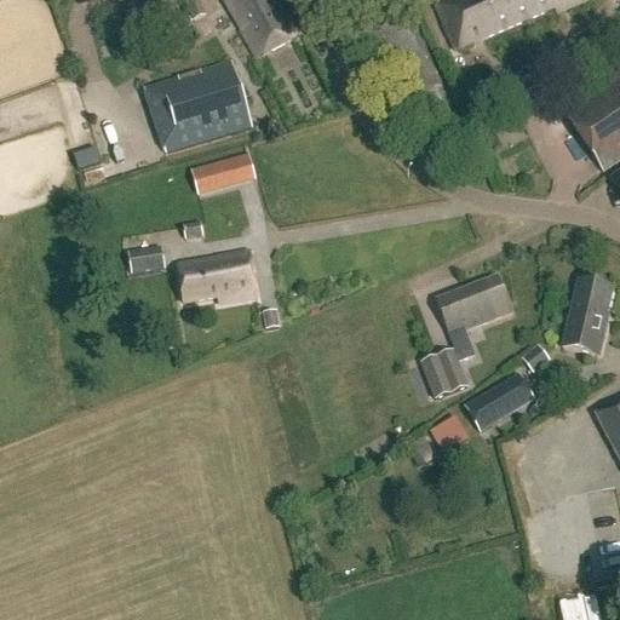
[(206,16),(199,0),(181,0),(191,23),(206,16)]
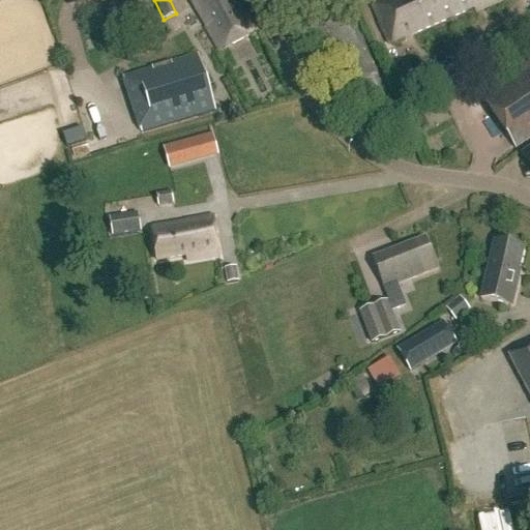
[(188,0),(200,19),(199,19),(217,53),(257,30),(239,0),(188,0)]
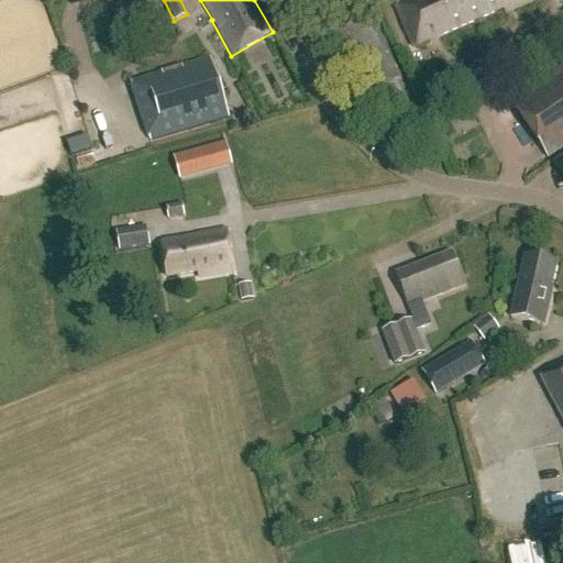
[(542,0),(422,0),(422,1),(410,6),(408,1),(395,8),(412,48),(503,10),(505,15),(542,0)]
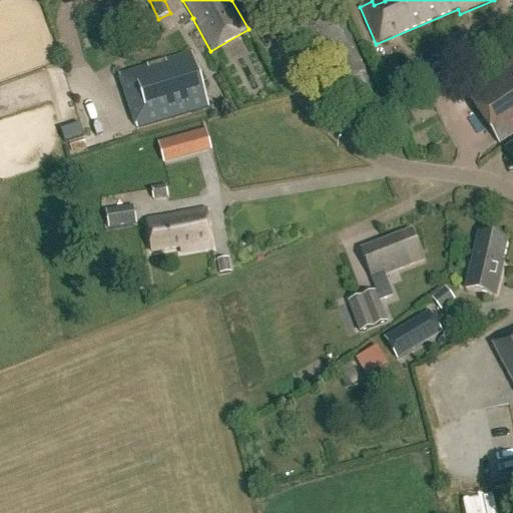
[(208,108),(191,54),(119,75),(135,130),(208,108)]
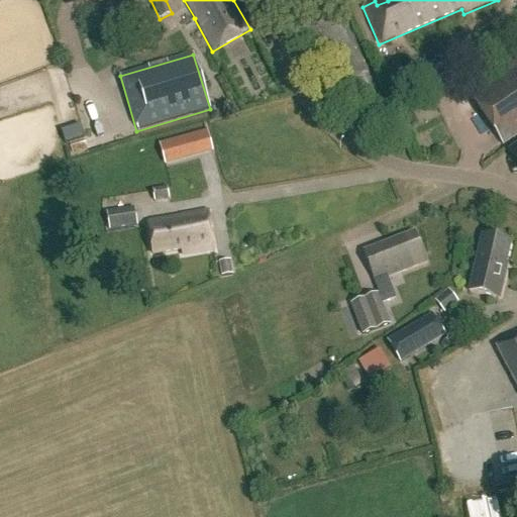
[(516,134),(516,67),(469,99),(500,146),(516,134)]
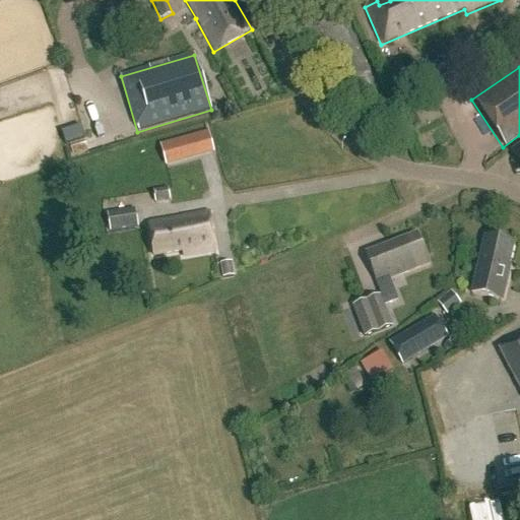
[(212,151),(206,130),(158,142),(165,164),(212,151)]
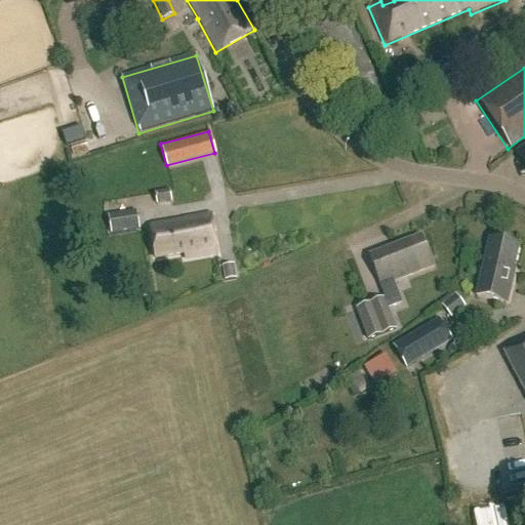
[(84,132),(69,136),(73,152),(88,148),(84,132)]
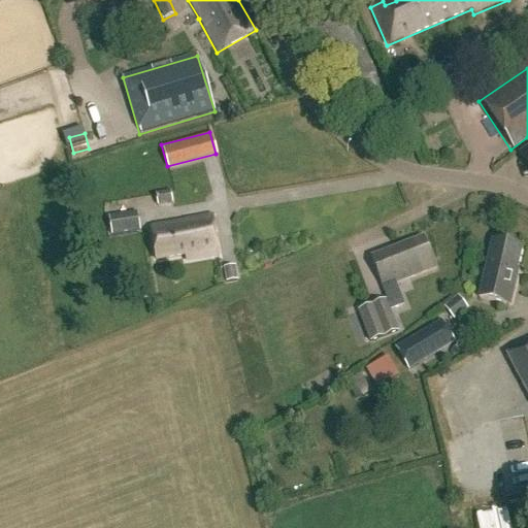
[(172,204),(171,192),(156,195),(157,206),(172,204)]
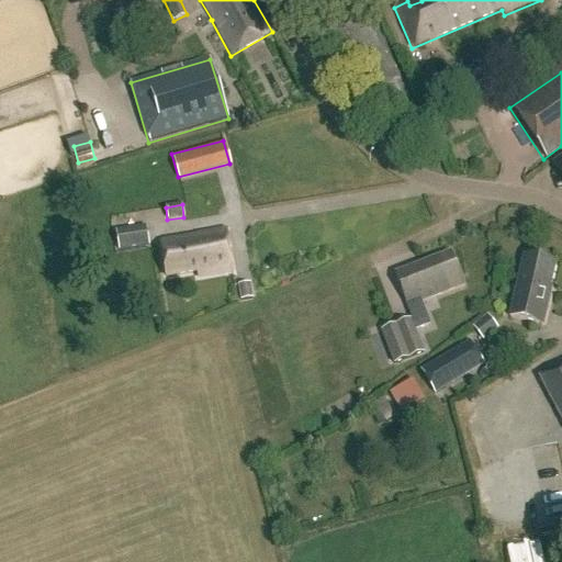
[(149,247),(146,228),(115,233),(119,251),(149,247)]
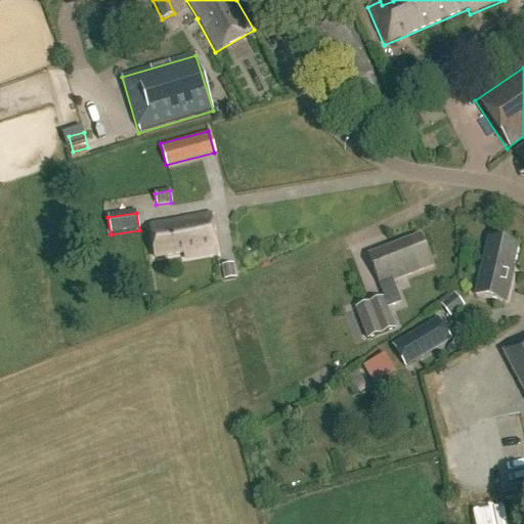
[(217,259),(212,216),(185,219),(185,223),(151,227),(156,263),(189,259),(189,262),(217,259)]
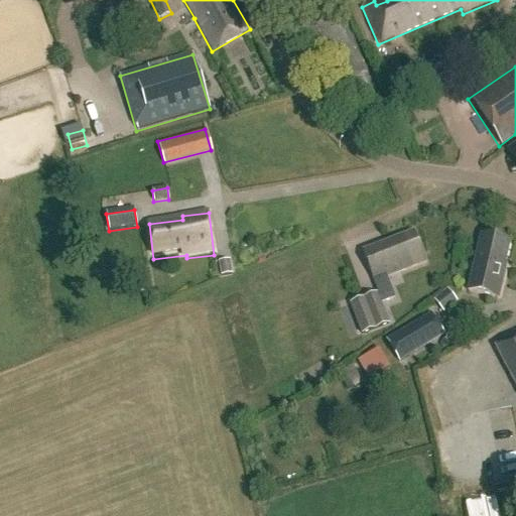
[(390,324),(383,303),(396,298),(388,277),(414,267),(425,263),(413,232),(403,236),(360,253),(371,283),(374,282),(379,294),(352,304),(363,335),(390,324)]
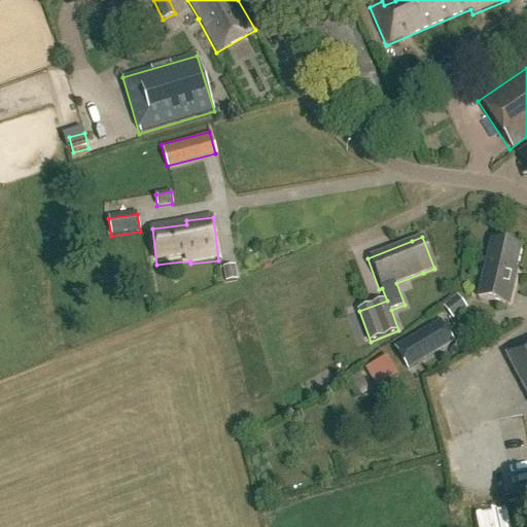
[(520,249),(491,242),(478,299),(508,306),(516,276),(514,276),(520,249)]
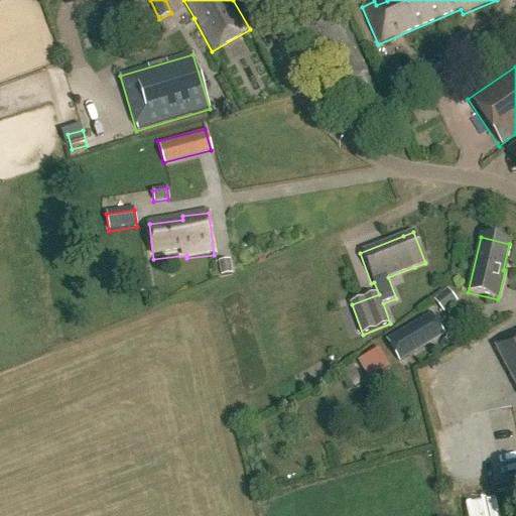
[(444,337),(431,313),(385,342),(398,364),(444,337)]
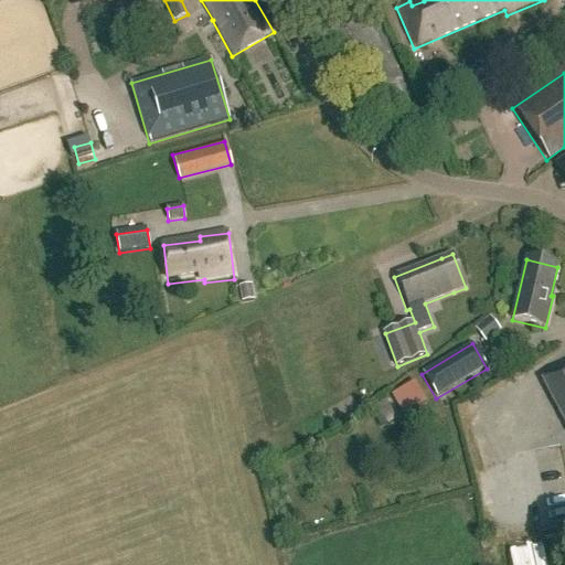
[(564,427),(564,368),(541,381),(564,427)]
